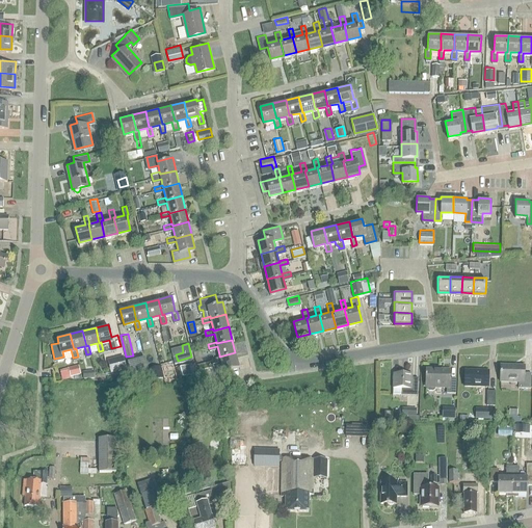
[(219,357),(219,354),(211,357),(212,361),(220,359),(223,369),(239,365),(235,352),(219,357)]
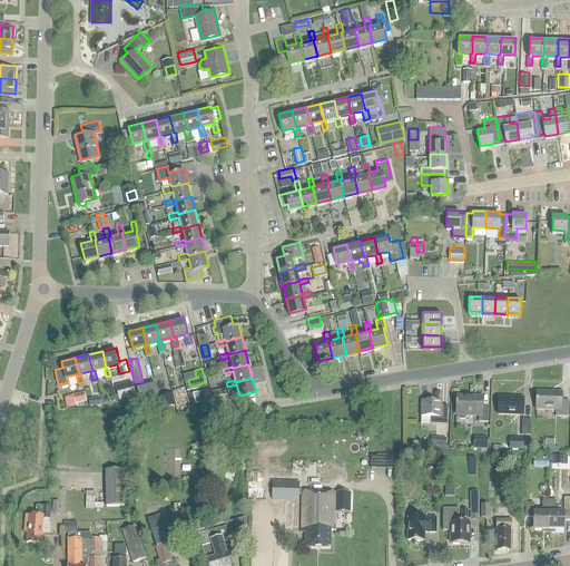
[(119,397),(135,393),(131,380),(116,384),(119,397)]
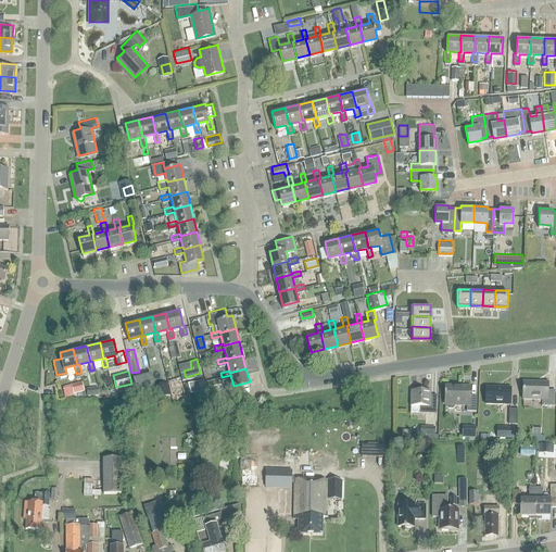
[(84,387),(81,378),(71,381),(73,390),(84,387)]
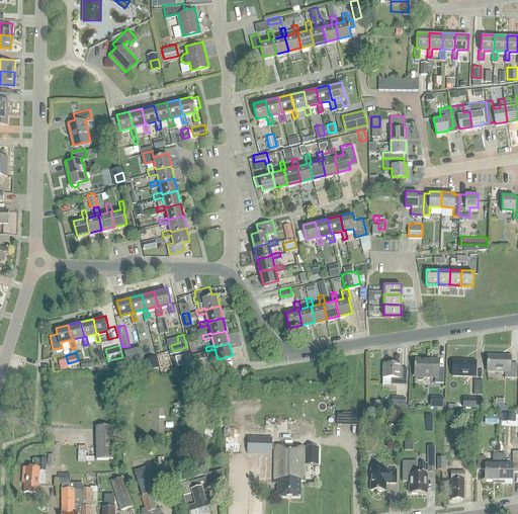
[(504,375),(516,375),(517,360),(510,360),(510,353),(487,352),(487,368),(505,369),(504,375)]
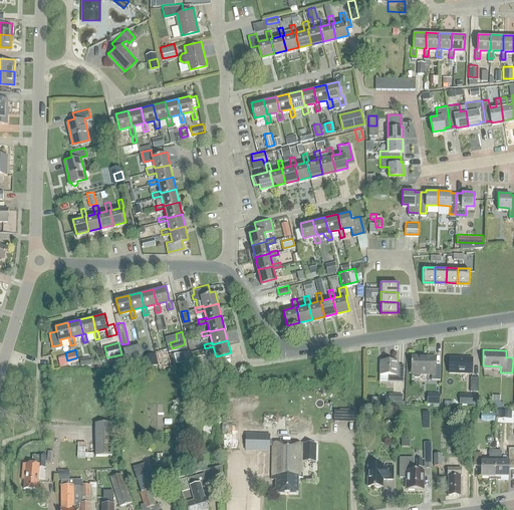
[(162,350),(156,352),(159,363),(163,362),(163,365),(171,363),(168,352),(163,353),(162,350)]
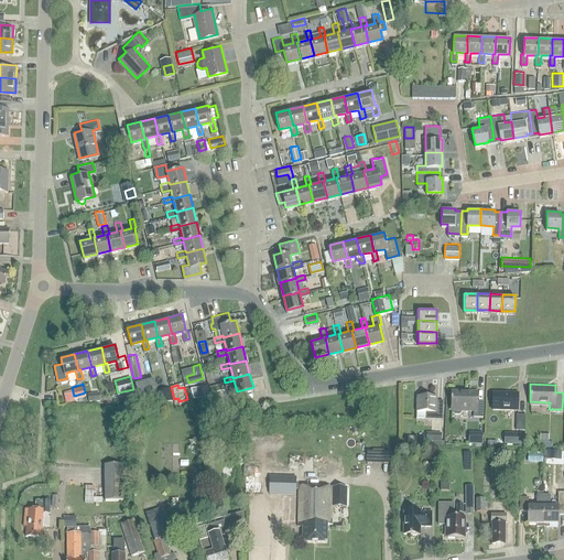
[(159,389),(161,400),(171,398),(169,386),(159,389)]
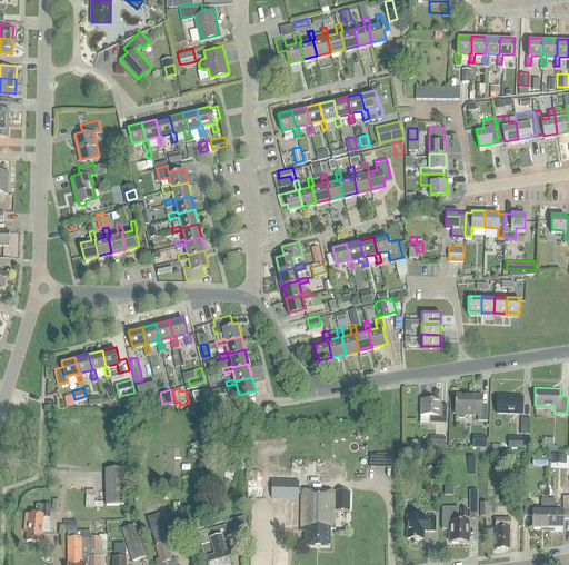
[(199,399),(197,389),(189,390),(191,400),(199,399)]
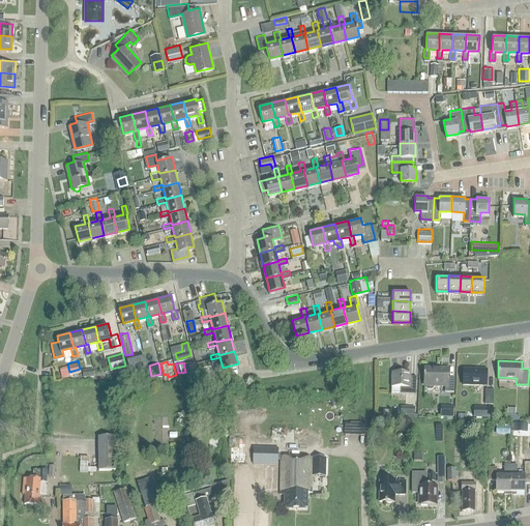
[(445,388),(453,388),(454,374),(447,374),(448,366),(424,364),(423,382),(425,382),(425,384),(427,386),(432,386),(433,384),(433,382),(445,383),(445,388)]
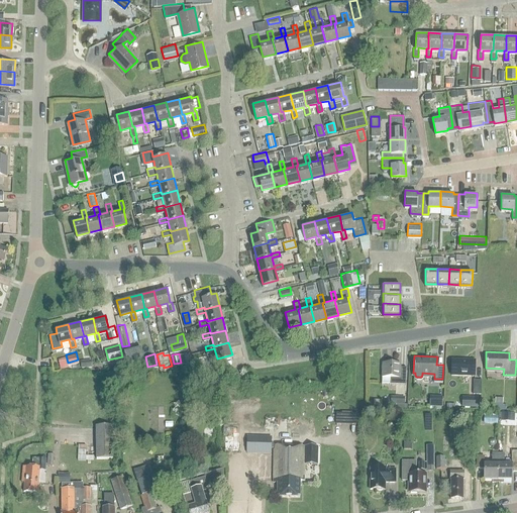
[(451,372),(474,373),(475,357),(451,356),(451,372)]
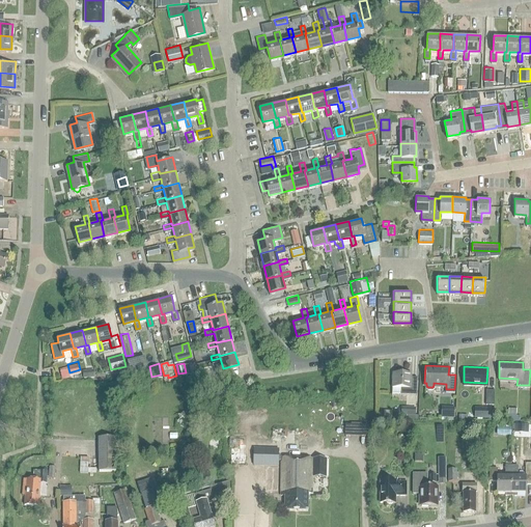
[(411,373),(411,370),(392,370),(392,384),(400,384),(400,391),(416,392),(417,375),(411,373)]
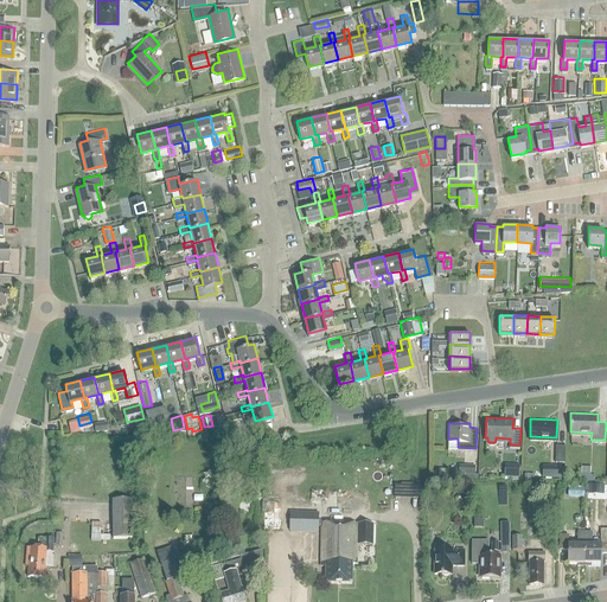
[(555,459),(564,460),(564,442),(555,442),(555,459)]
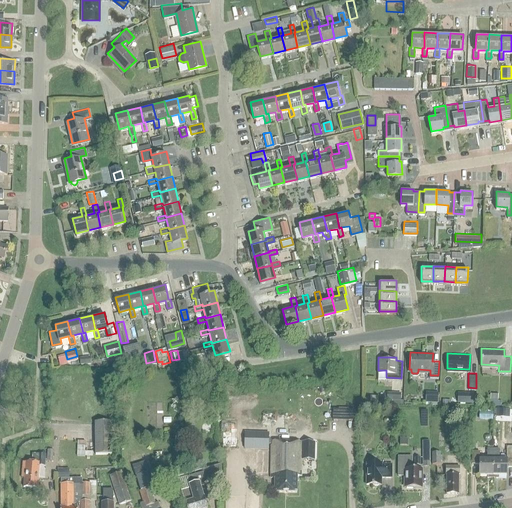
[(206,390),(212,393),(214,388),(209,385),(206,390)]
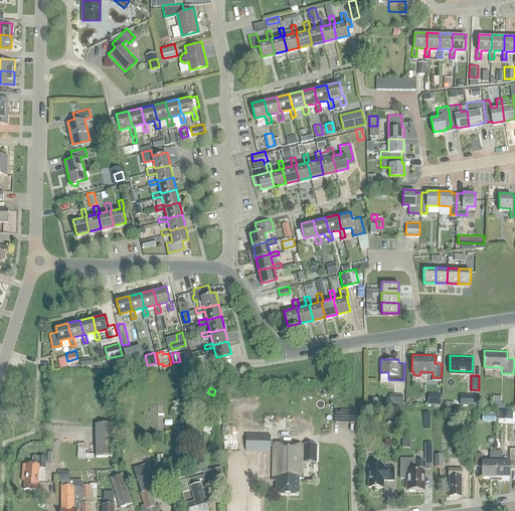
[(427,401),(440,401),(441,391),(436,391),(436,393),(428,393),(427,401)]
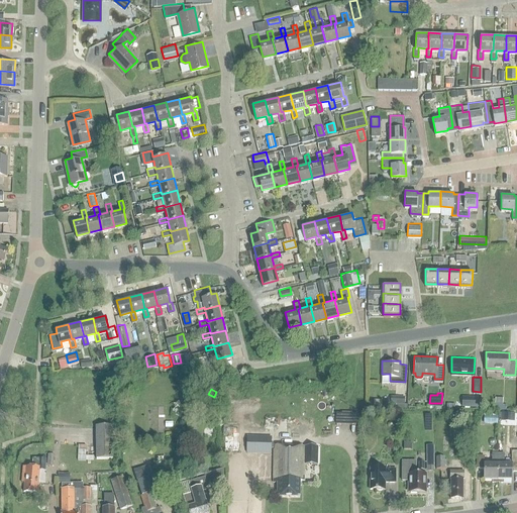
[(478,403),(478,394),(470,394),(470,403),(478,403)]
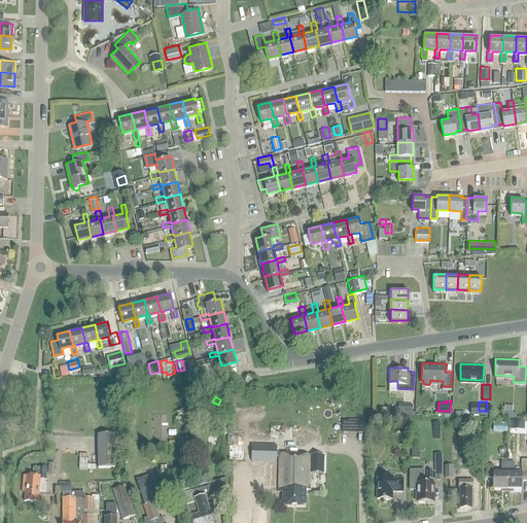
[(504,403),(504,415),(516,415),(516,409),(513,409),(513,403),(504,403)]
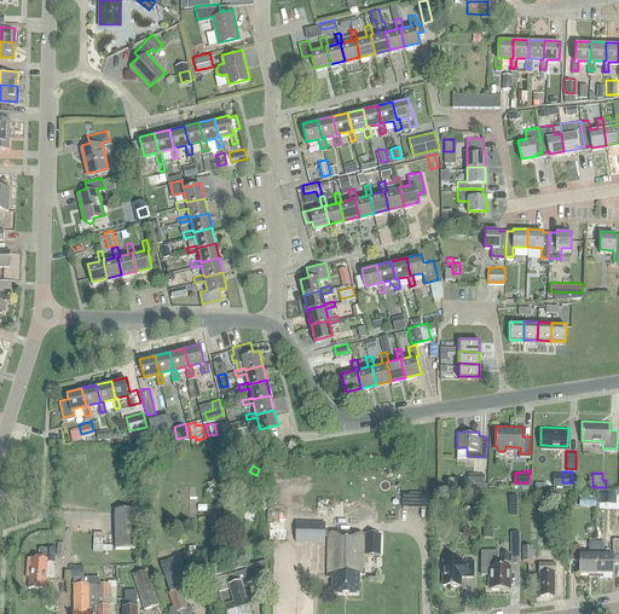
[(198,482),(183,482),(181,511),(197,513),(198,482)]
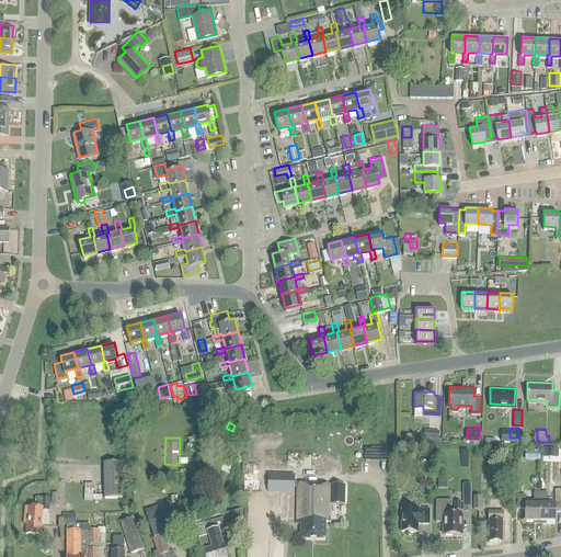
[(524,456),(539,457),(540,444),(525,443),(524,456)]
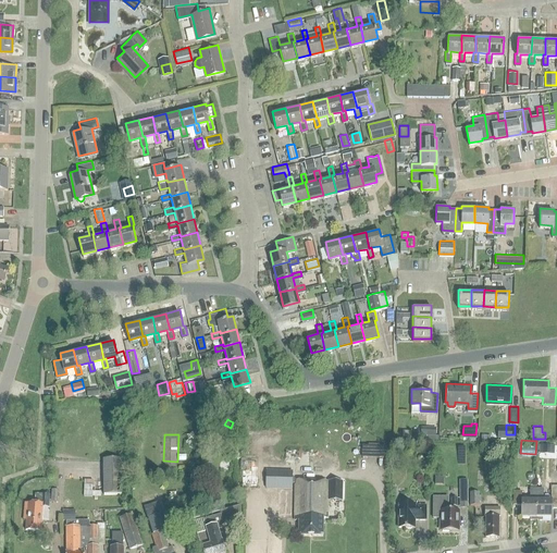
[(245,481),(257,481),(258,451),(245,451),(245,481)]
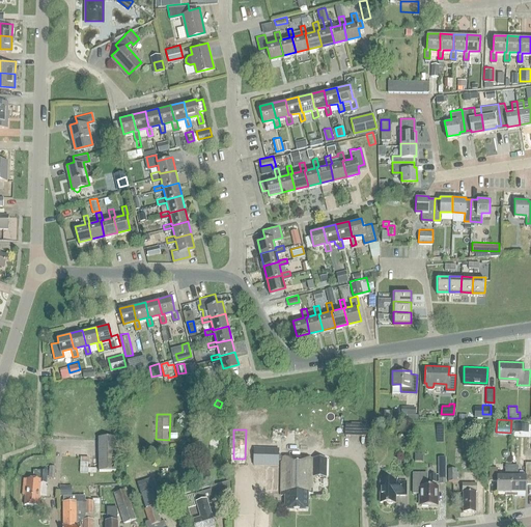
[(98,434),(99,468),(115,467),(114,434),(98,434)]
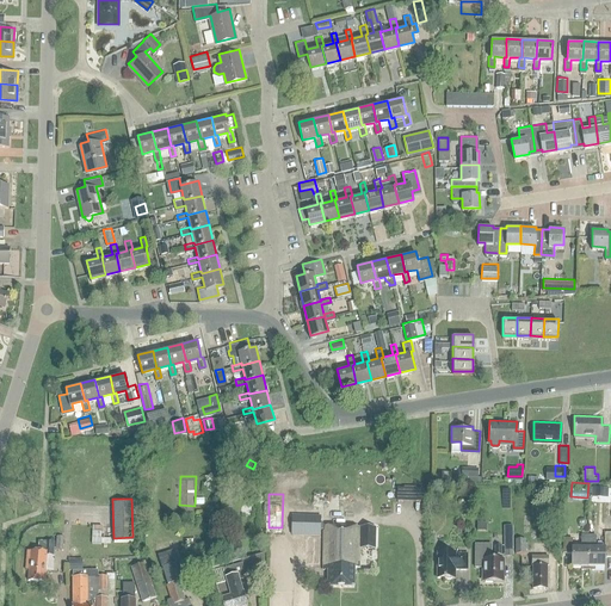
[(320,512),(291,512),(291,531),(320,531),(320,525),(323,525),(322,566),(327,566),(327,583),(353,583),(355,563),(359,563),(359,544),(375,544),(375,524),(359,524),(359,523),(323,523),(320,518),(320,512)]
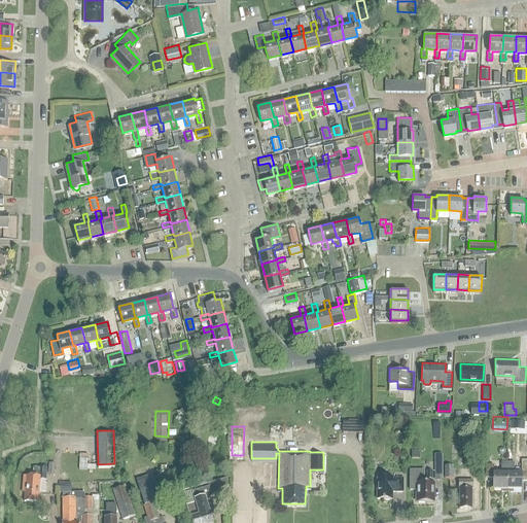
[(506,488),(513,489),(513,486),(521,486),(521,478),(526,477),(526,456),(521,456),(521,471),(513,469),(513,462),(514,458),(507,458),(507,462),(506,488)]
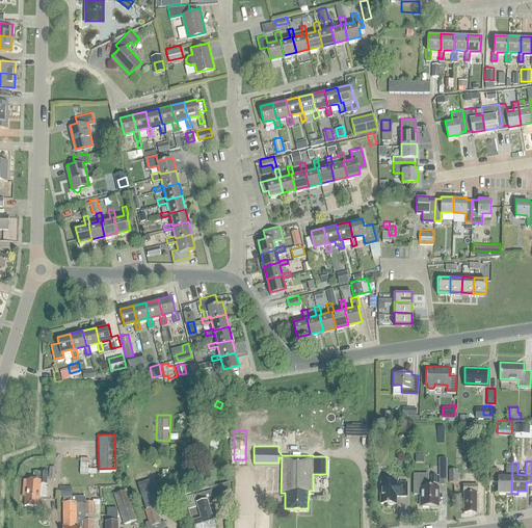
[(498,479),(498,491),(505,491),(505,493),(511,493),(512,467),(512,463),(506,463),(505,467),(505,474),(498,474),(498,466),(490,466),(490,479),(498,479)]
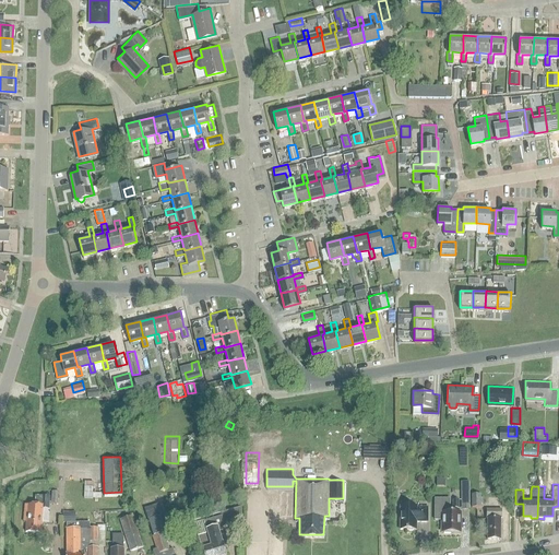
[(472,504),(480,504),(480,500),(483,500),(483,494),(480,494),(480,491),(472,491),(472,504)]
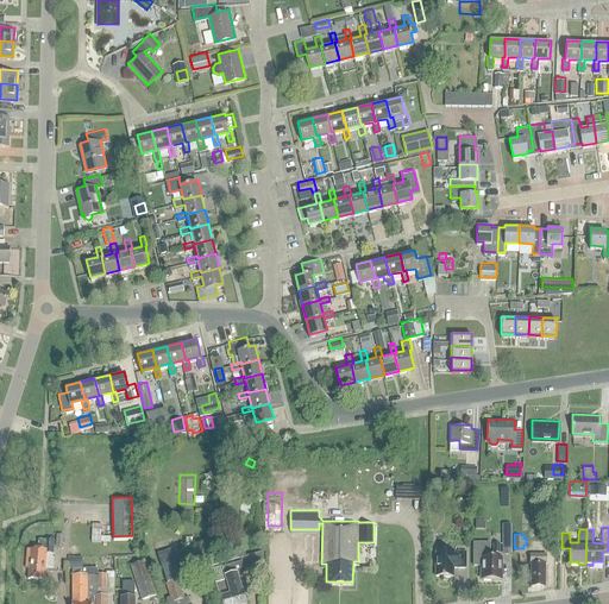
[(27,565),(27,576),(45,577),(45,566),(45,549),(52,551),(52,536),(37,535),(37,546),(26,545),(25,565),(27,565)]
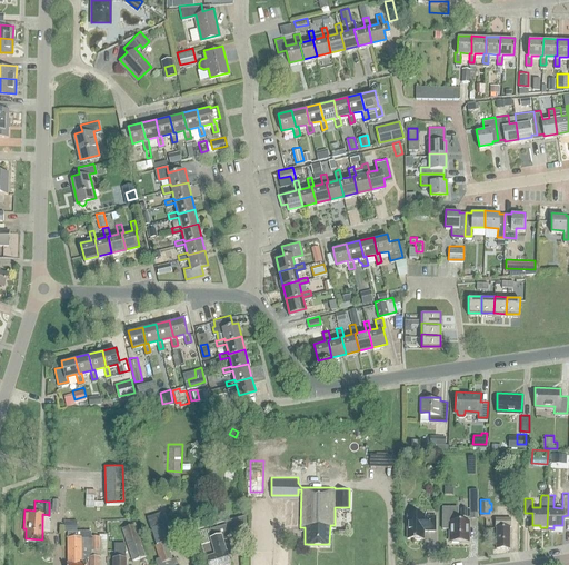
[(449,538),(468,538),(468,518),(458,518),(458,504),(442,504),(442,526),(450,526),(449,538)]
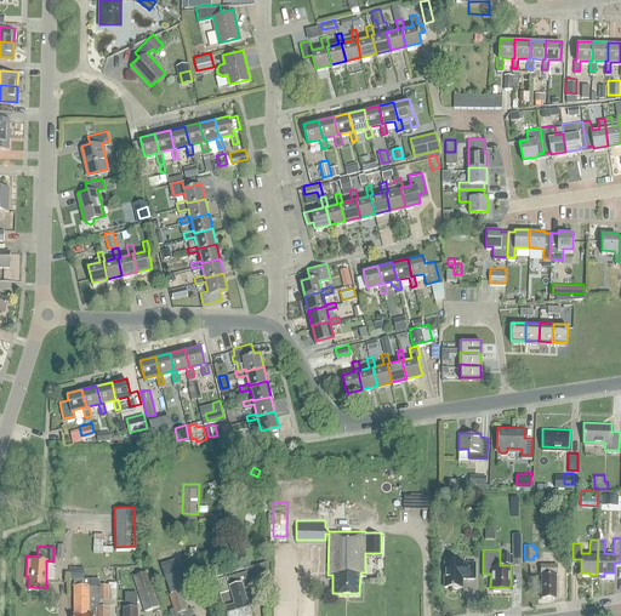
[(181,568),(178,568),(174,551),(158,555),(170,591),(169,592),(174,605),(170,606),(172,615),(194,615),(192,605),(188,606),(182,587),(187,586),(181,568)]
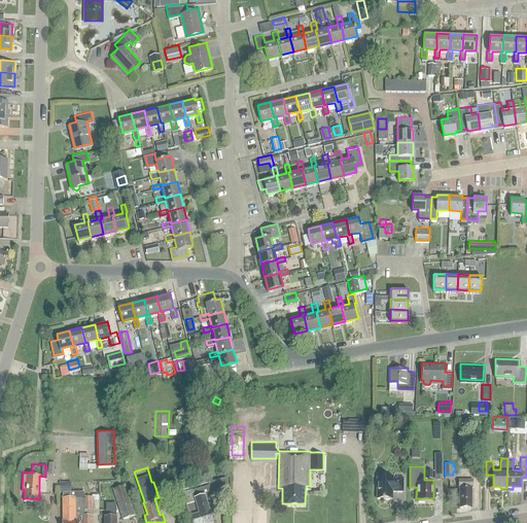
[(377,495),(392,495),(392,488),(402,488),(402,475),(392,475),(392,474),(377,474),(377,495)]
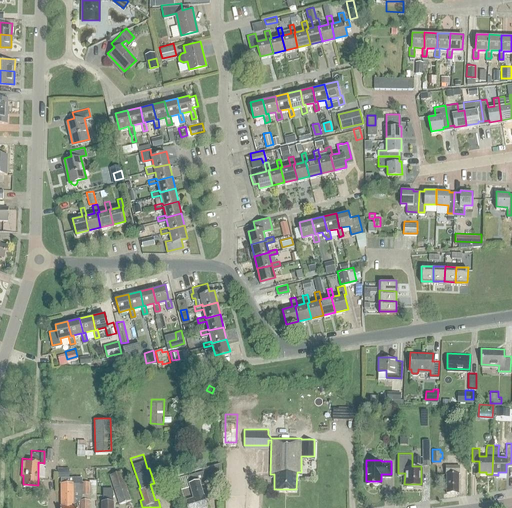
[(185,500),(186,507),(200,507),(207,506),(204,494),(203,494),(200,483),(220,478),(221,461),(202,466),(203,469),(187,474),(189,482),(190,485),(181,488),(185,500)]
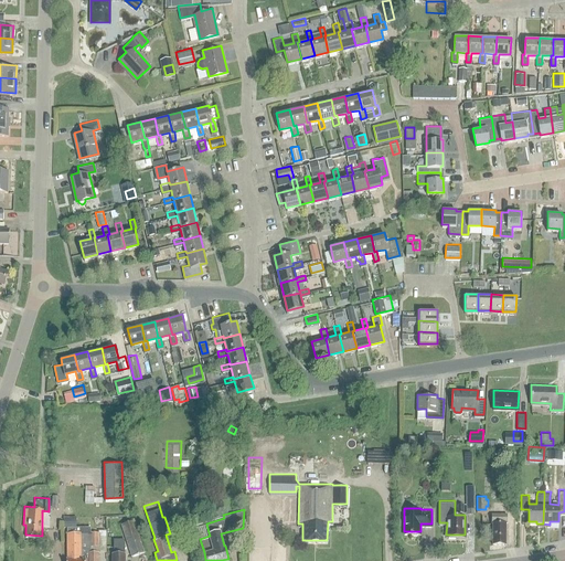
[(492,542),(505,542),(505,521),(507,521),(507,511),(491,511),(491,521),(492,521),(492,542)]
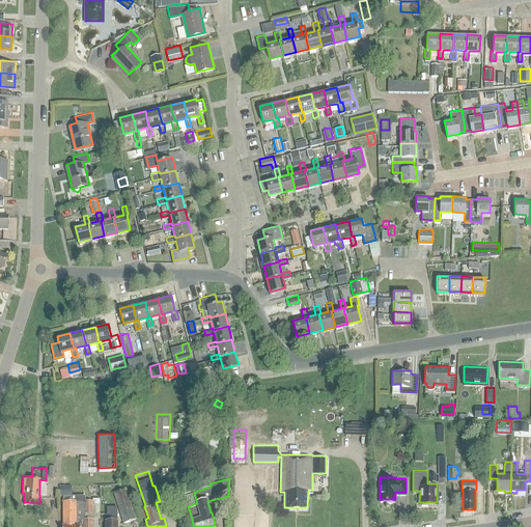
[(114,491),(123,520),(136,517),(127,487),(114,491)]
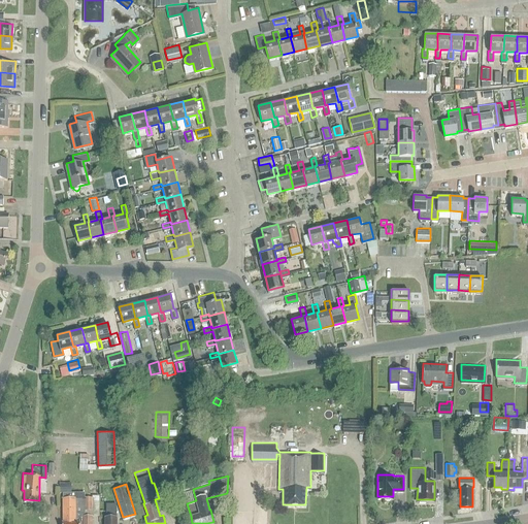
[(63,520),(62,520),(61,523),(92,523),(92,494),(84,494),(84,490),(62,490),(63,520)]
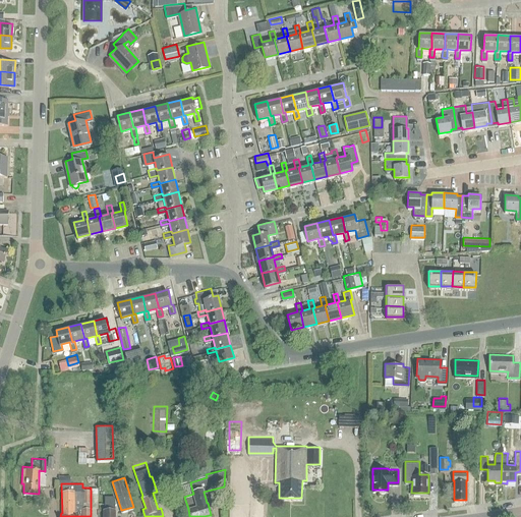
[(115,508),(115,501),(115,495),(105,495),(105,508),(103,508),(103,516),(115,516),(115,508)]
